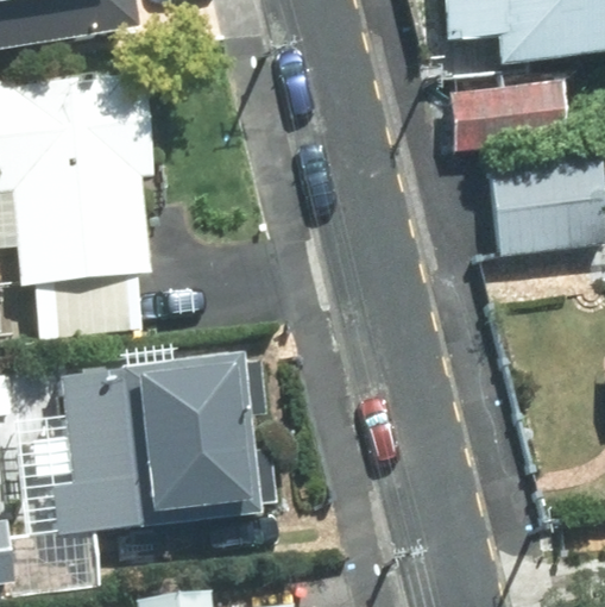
[(0,0),(0,22),(74,0),(0,0)]
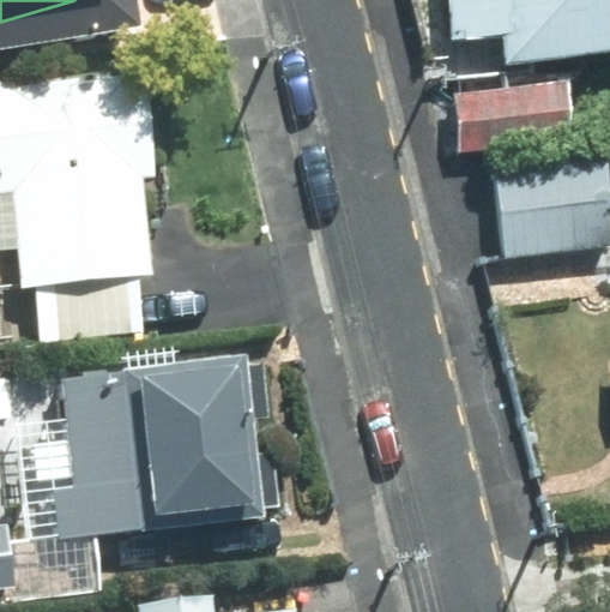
[(467,0),(472,65),(609,55),(609,0),(467,0)]
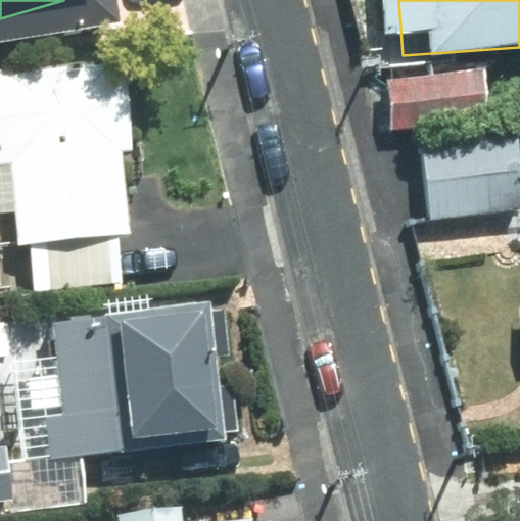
[(95,32),(0,52),(0,210),(12,267),(140,239),(95,32)]
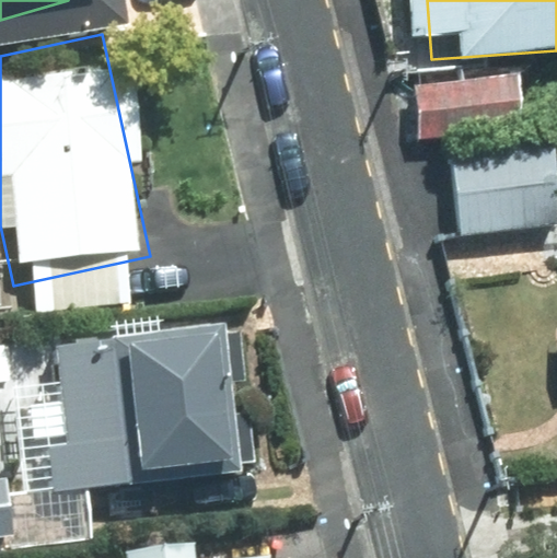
[(503,77),(414,85),(419,138),(509,129),(503,77)]
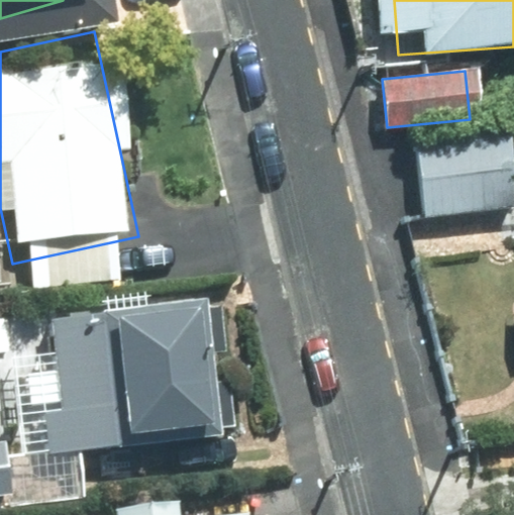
[(424,217),(512,212),(507,134),(419,139),(424,217)]
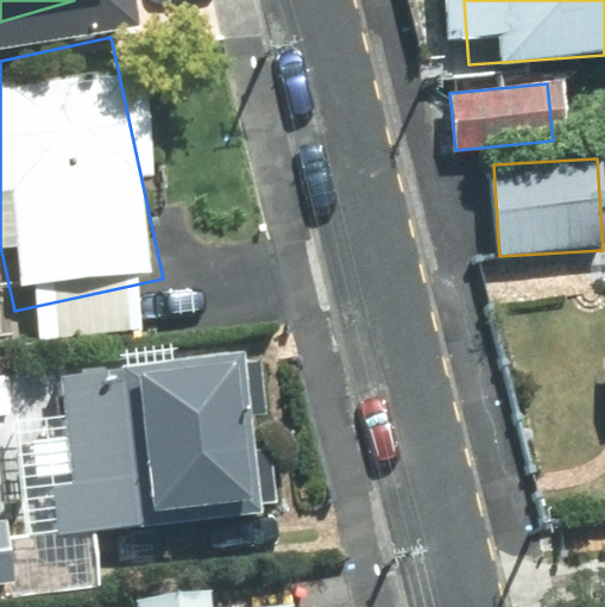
[(0,542),(263,508),(241,349),(0,380),(0,542)]
